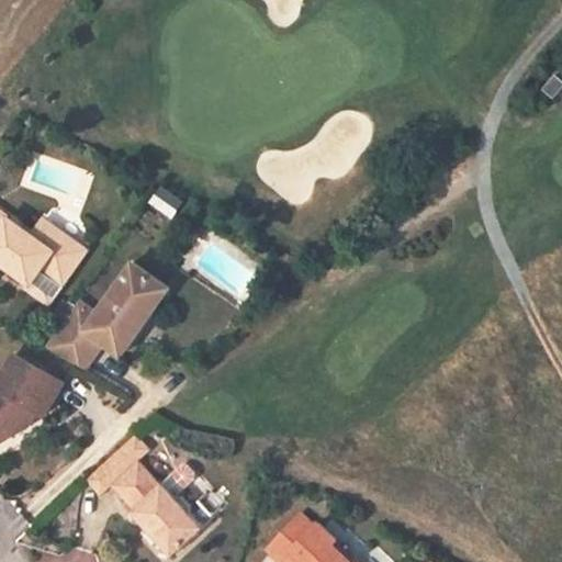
[(49,266),(66,279),(88,248),(44,218),(33,235),(0,211),(0,259),(31,281),(33,283),(44,268),(49,266)]
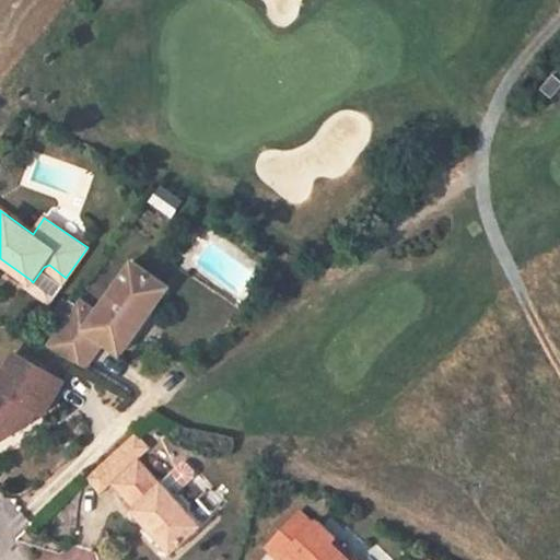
[(80,300),(47,347),(86,369),(105,341),(123,354),(170,287),(133,261),(97,313),(80,300)]
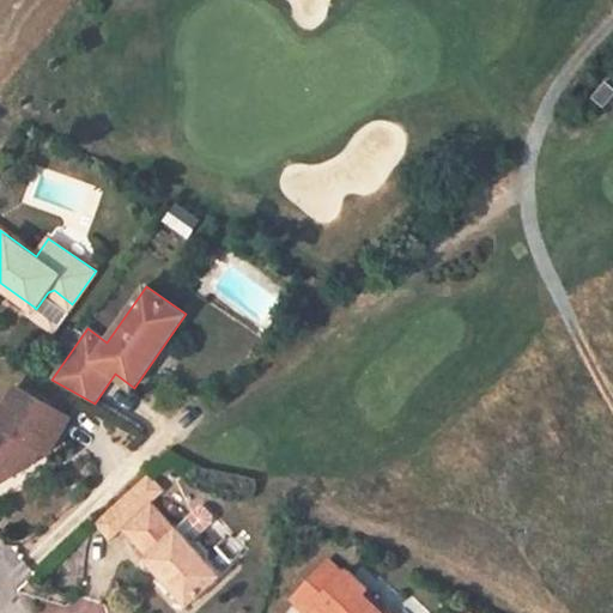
[(55,329),(72,304),(54,290),(48,292),(36,309),(34,307),(30,313),(55,329)]
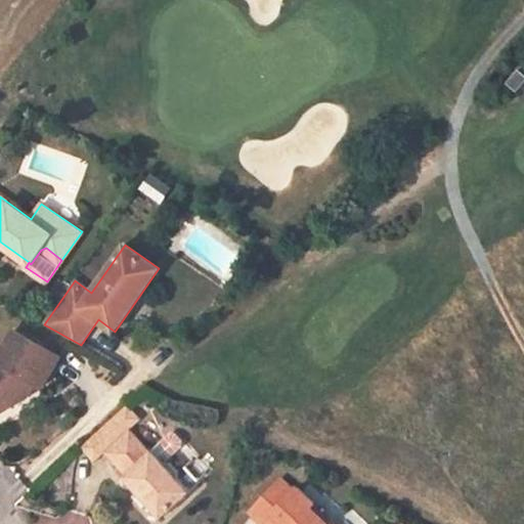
[(0,401),(6,398),(11,405),(33,391),(25,387),(30,378),(38,383),(44,387),(61,356),(14,331),(0,356),(0,401)]
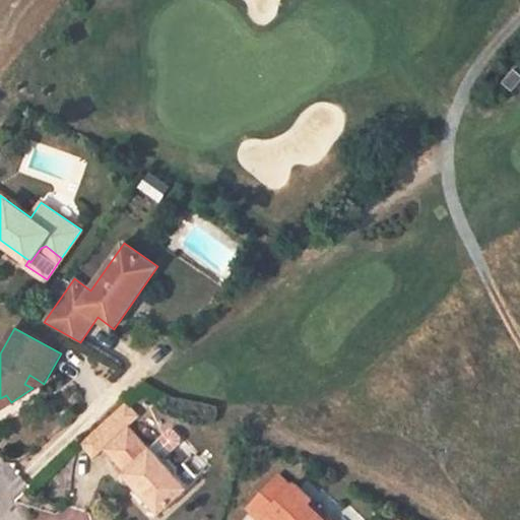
[(24,384),(33,388),(38,380),(29,375),(24,384)]
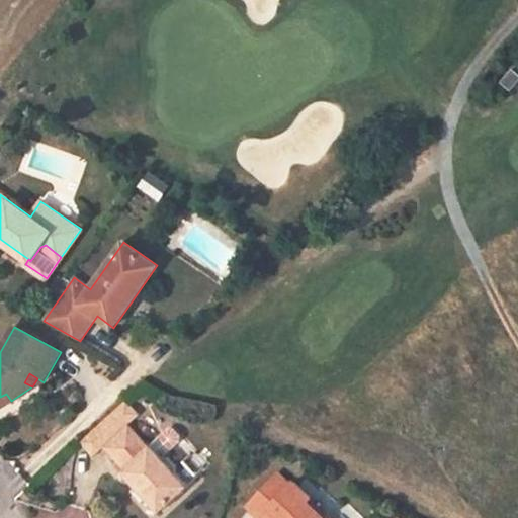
[(0,407),(0,408),(11,401),(6,394),(0,397),(0,407)]
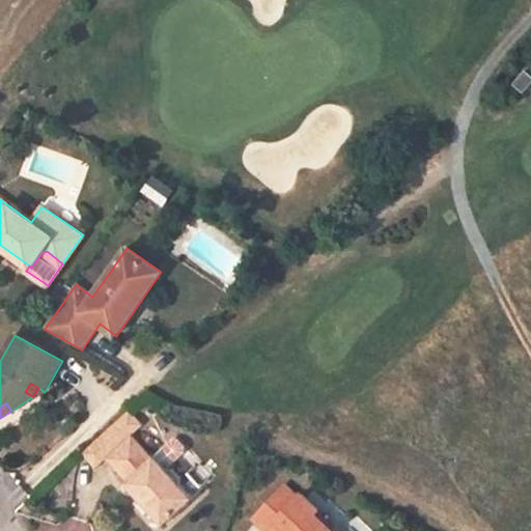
[(133,436),(144,424),(130,410),(82,453),(96,469),(107,458),(133,436)]
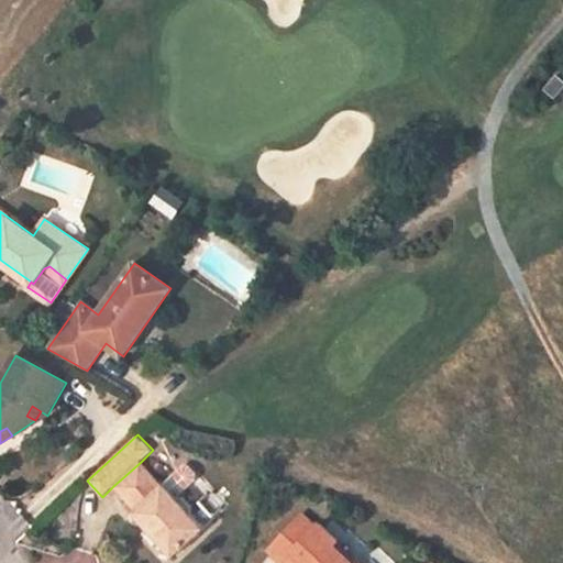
[(141,462),(113,486),(135,509),(133,511),(175,556),(205,528),(191,512),(192,505),(184,495),(176,497),(164,483),(162,485),(141,462)]
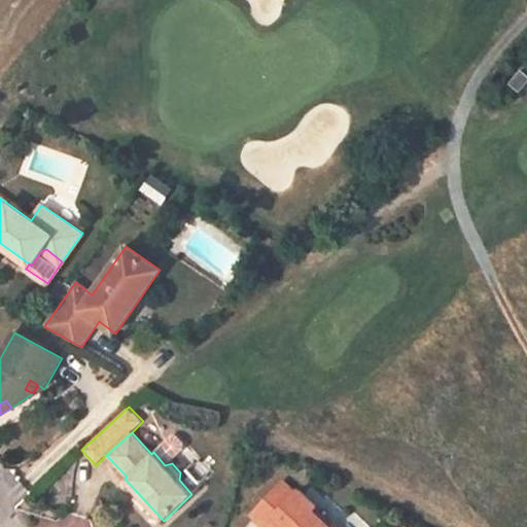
[(283,483),(252,515),(264,526),(266,526),(268,526),(269,526),(335,526),(331,524),(330,526),(313,511),(316,506),(300,491),(295,495),(283,483)]
